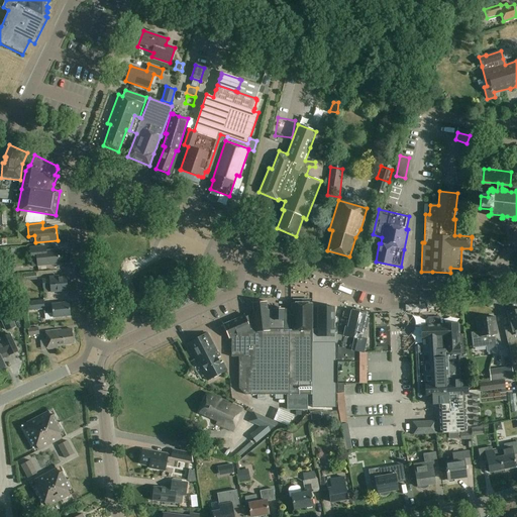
[(45,251),(44,246),(29,247),(31,260),(32,267),(60,264),(59,249),(45,251)]
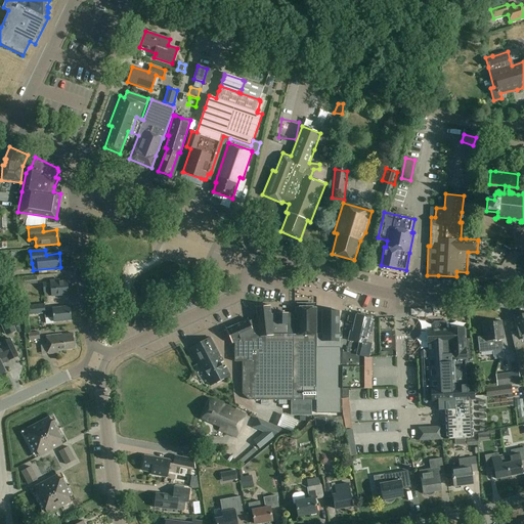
[(26,285),(38,284),(37,276),(25,278),(26,285)]
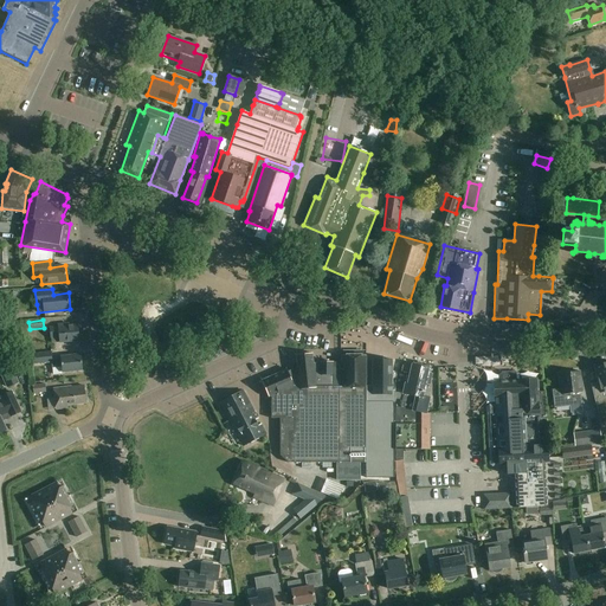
[(69,327),(69,324),(59,326),(59,328),(49,329),(50,339),(51,339),(51,343),(59,342),(78,340),(77,326),(69,327)]
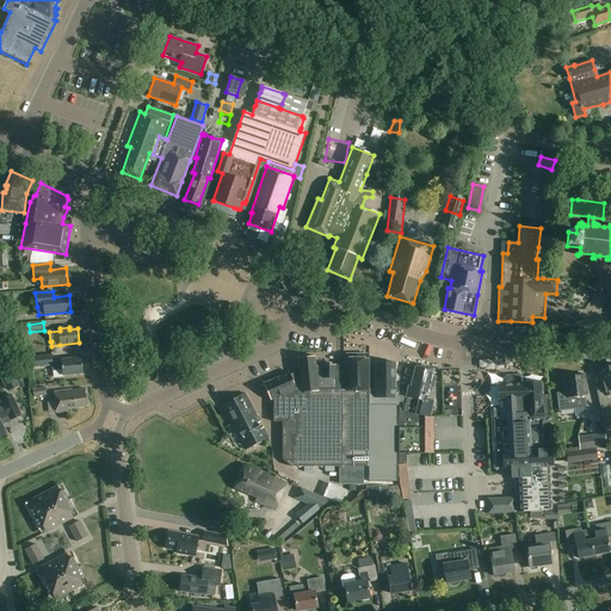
[(53,363),(51,356),(35,357),(36,368),(51,366),(53,372),(62,371),(62,376),(82,375),(81,359),(61,360),(61,362),(53,363)]
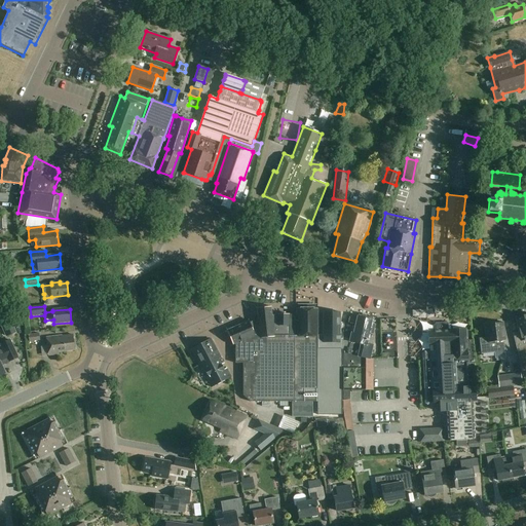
[(249,321),(226,330),(233,345),(235,345),(235,364),(242,364),(243,396),(251,402),(292,402),(293,417),(313,417),(313,402),(317,402),(317,415),(341,415),(342,353),(342,349),(342,348),(326,348),(323,348),(317,348),(317,336),(297,336),(289,336),(290,314),(277,314),(272,315),(271,306),(257,308),(258,318),(250,323),(249,321)]
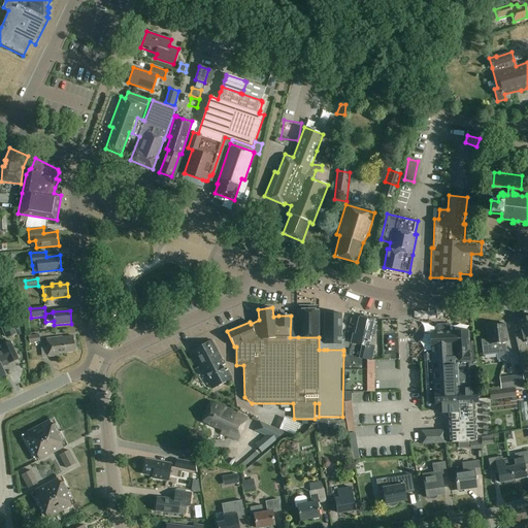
[(298,309),(298,337),(319,337),(319,309),(298,309)]
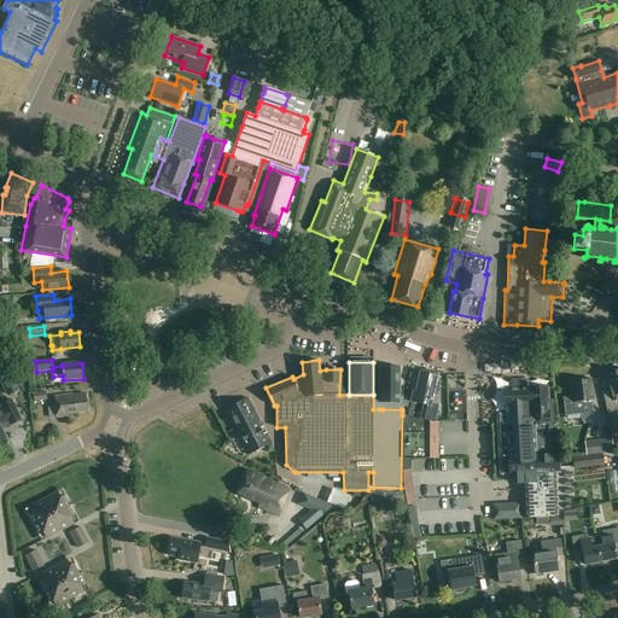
[(379,367),(379,403),(383,403),(383,409),(402,409),(402,407),(402,396),(402,395),(400,395),(400,367),(386,367),(383,367),(379,367)]
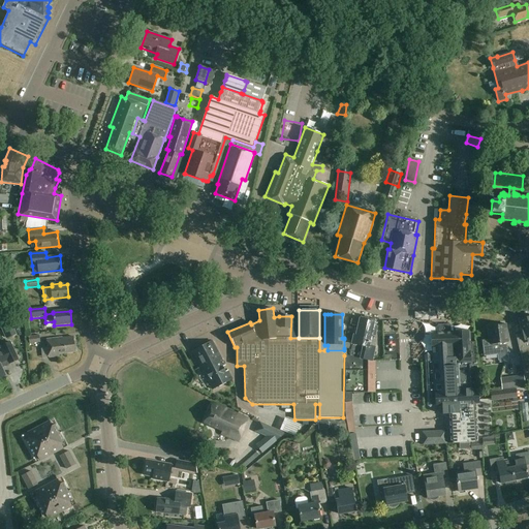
[(528,317),(519,319),(523,335),(517,336),(527,383),(528,382),(528,317)]
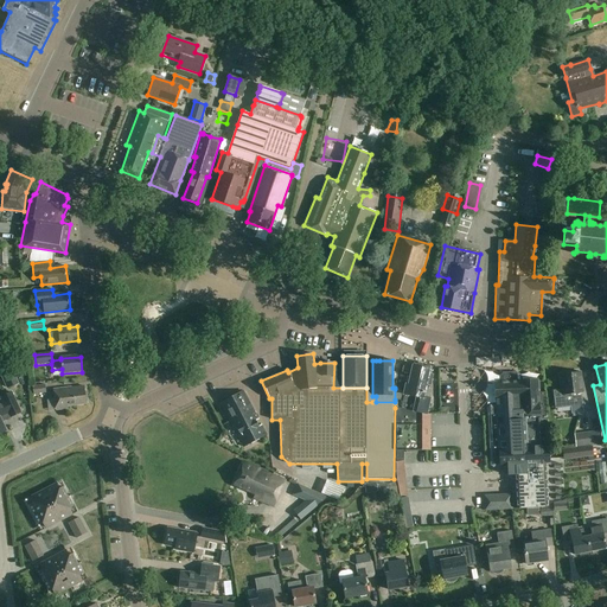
[(395,389),(395,400),(403,401),(402,406),(397,406),(397,461),(403,461),(403,451),(417,451),(429,451),(429,415),(426,414),(430,398),(422,397),(429,370),(425,369),(423,368),(413,365),(408,385),(406,385),(404,390),(395,389)]
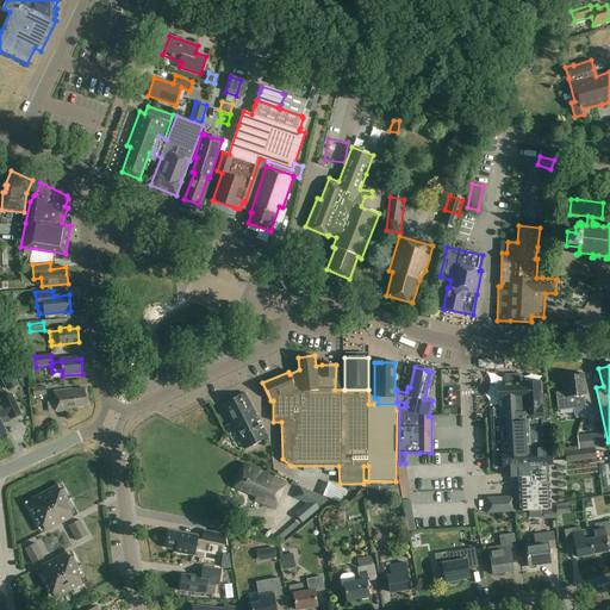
[(7,390),(18,385),(11,371),(0,375),(7,390)]
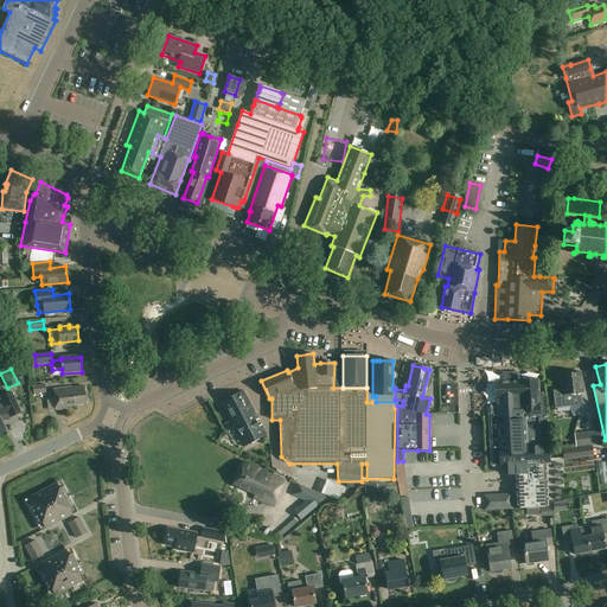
[(579,374),(577,371),(563,374),(563,375),(560,376),(562,391),(553,393),(555,408),(583,404),(582,394),(583,394),(581,372),(579,374)]
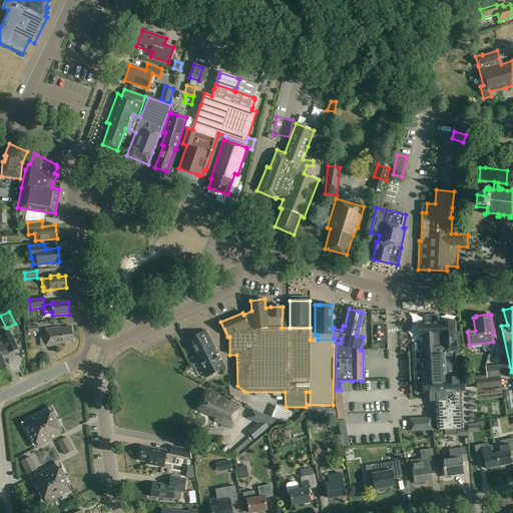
[(439,323),(439,317),(436,315),(425,316),(422,318),(423,324),(418,324),(419,337),(420,342),(414,342),(412,344),(413,366),(415,393),(417,396),(435,395),(437,431),(457,430),(464,429),(462,393),(465,393),(463,354),(460,354),(459,332),(454,332),(454,322),(440,322),(440,323),(439,323)]
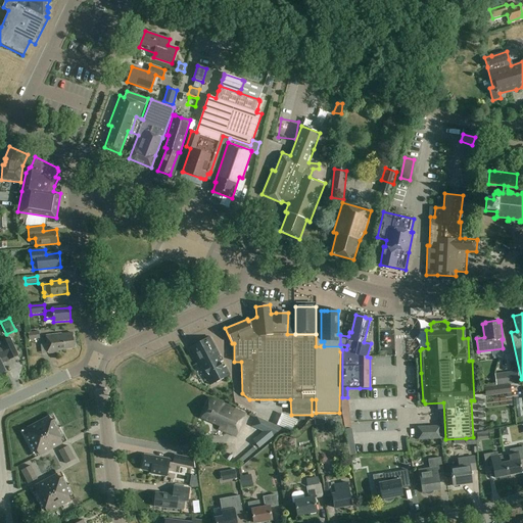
[(29,340),(40,338),(39,331),(28,333),(29,340)]
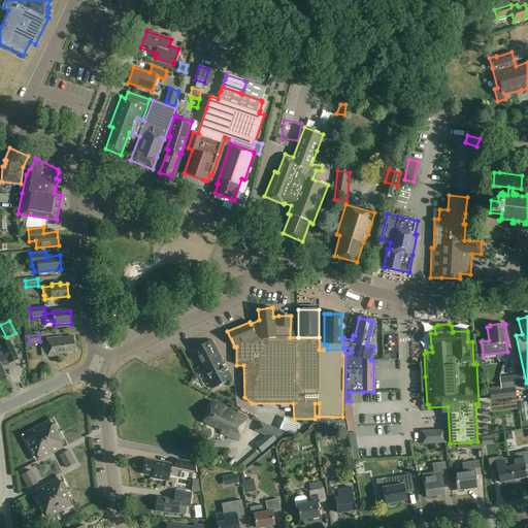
[(74,353),(73,337),(62,338),(62,337),(46,338),(48,358),(59,356),(58,354),(64,353),(64,355),(74,353)]
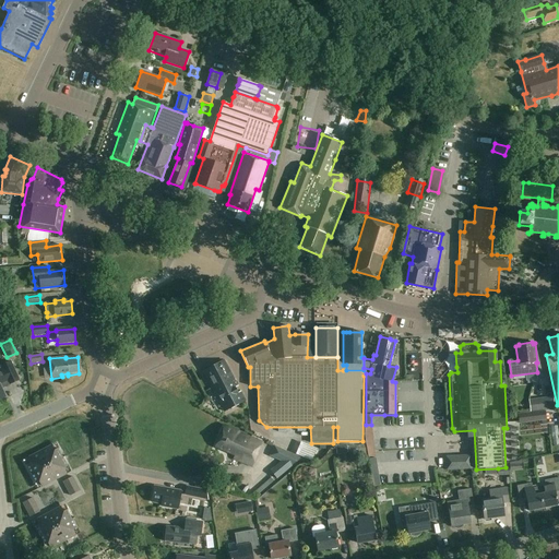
[(213,391),(235,380),(224,360),(203,371),(213,391)]
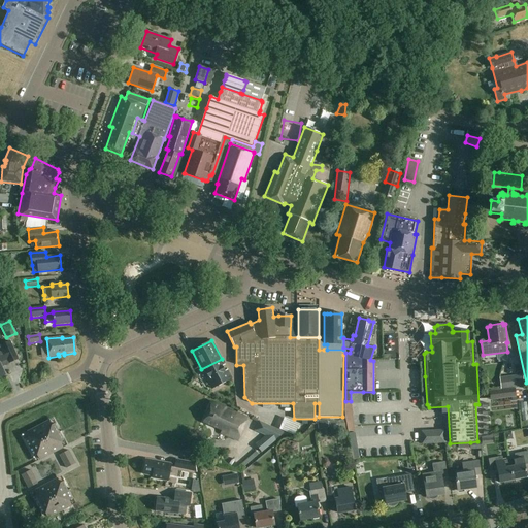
[(0,348),(0,376),(5,374),(1,366),(5,364),(6,365),(9,363),(7,360),(17,356),(10,341),(1,345),(2,348),(0,348)]
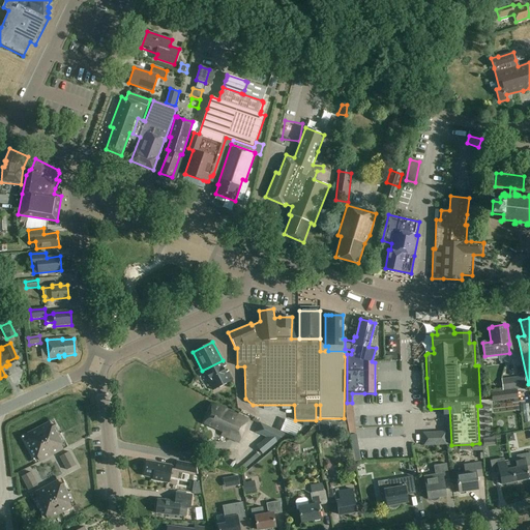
[(223,360),(202,371),(212,390),(233,380),(223,360)]
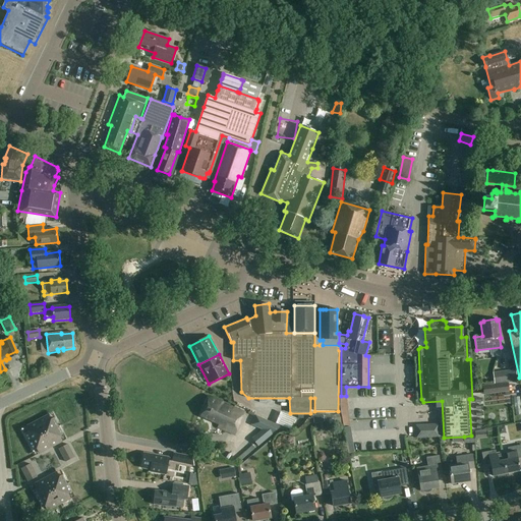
[(369,358),(370,367),(393,366),(392,357),(369,358)]
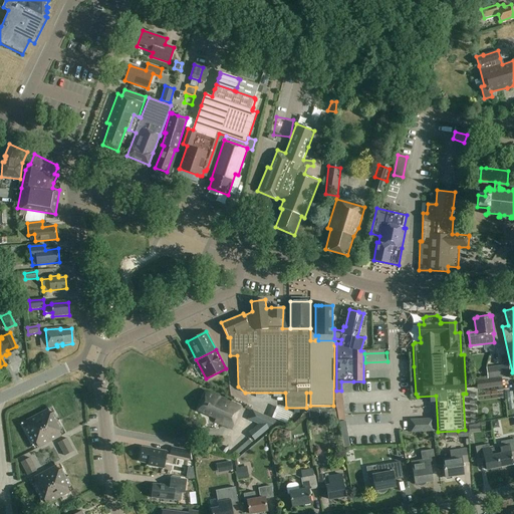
[(500,377),(511,375),(509,364),(487,367),(488,378),(500,377)]
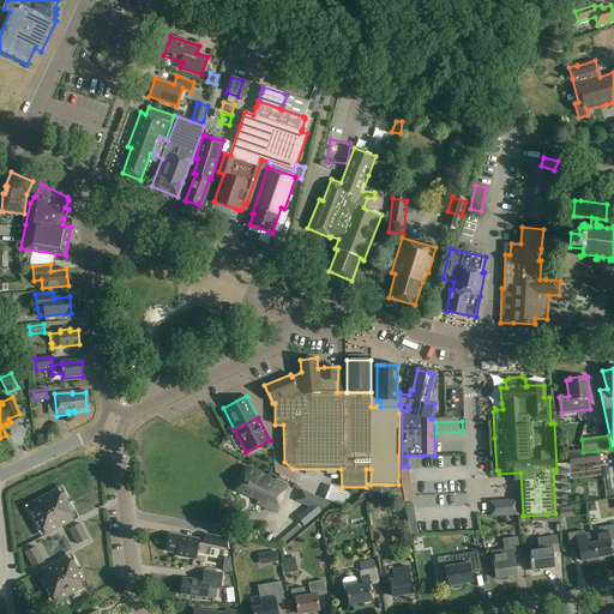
[(583,452),(570,455),(571,464),(599,461),(597,451),(583,452)]
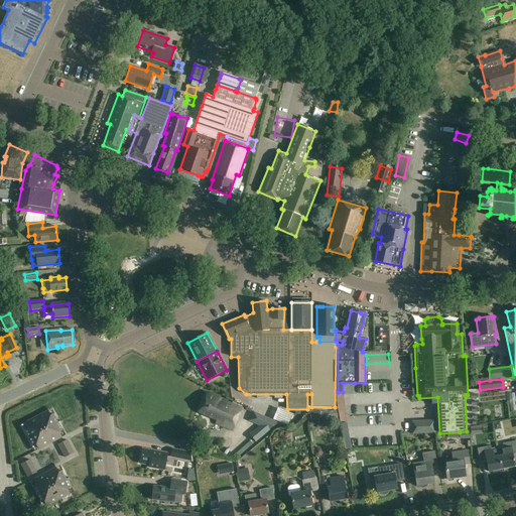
[(234,430),(243,408),(220,398),(207,392),(198,411),(217,419),(216,422),(234,430)]
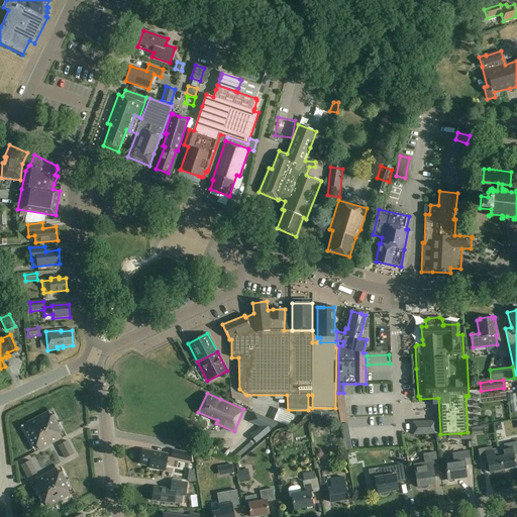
[(344,393),(336,394),(336,395),(338,410),(340,424),(347,422),(344,393)]
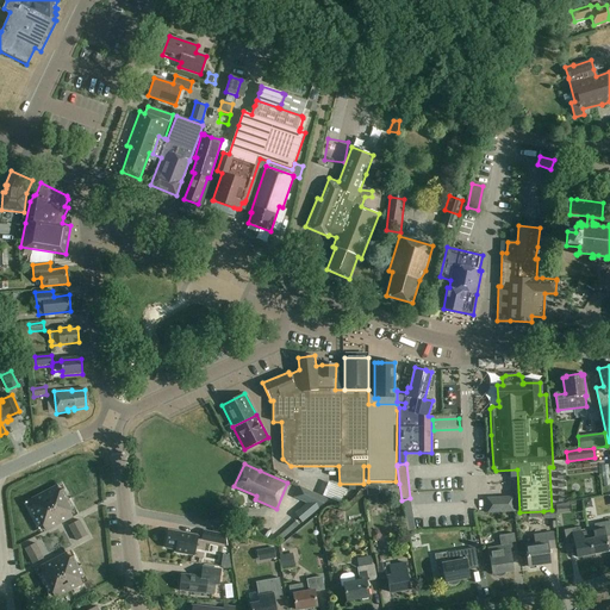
[(342,503),(347,490),(329,484),(324,496),(324,497),(328,498),(342,503)]
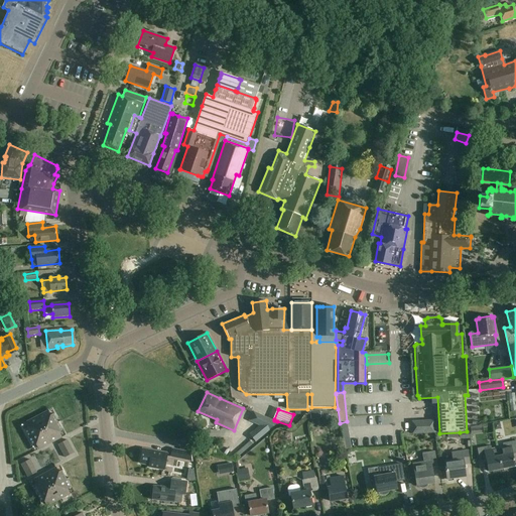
[(318,410),(310,411),(311,419),(321,418),(321,416),(326,416),(327,423),(332,423),(332,424),(339,423),(338,413),(318,410)]
